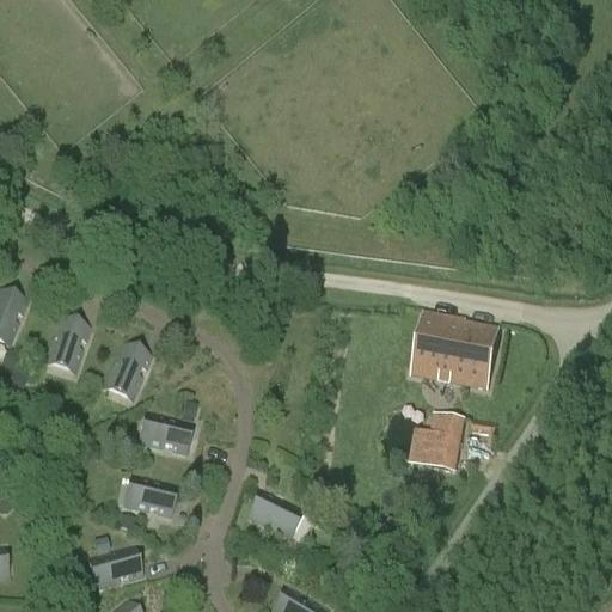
[(0,295),(0,346),(8,349),(25,306),(0,295)]
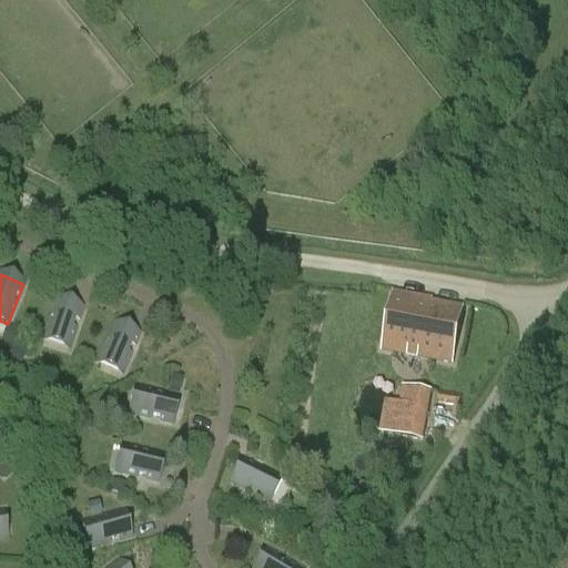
[(419,304),(421,301),(393,295),(382,351),(452,364),(462,312),(419,304)]
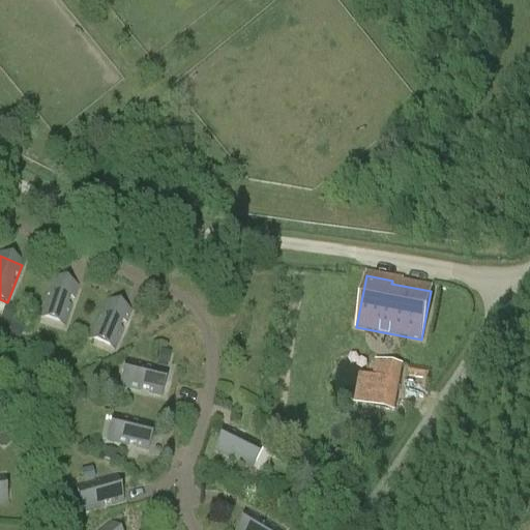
[(52,280),(39,318),(64,326),(77,288),(52,280)]
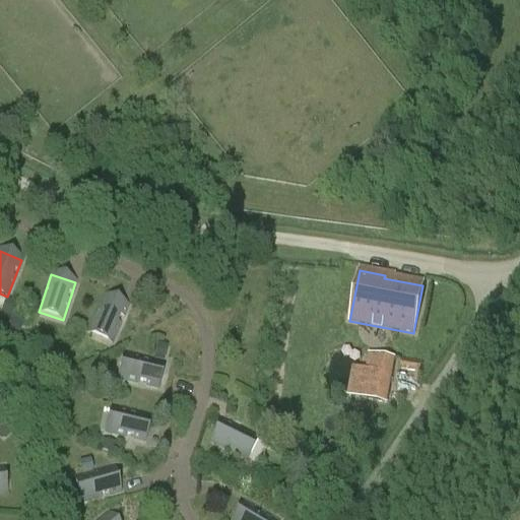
[(88,332),(112,343),(127,307),(105,297),(88,332)]
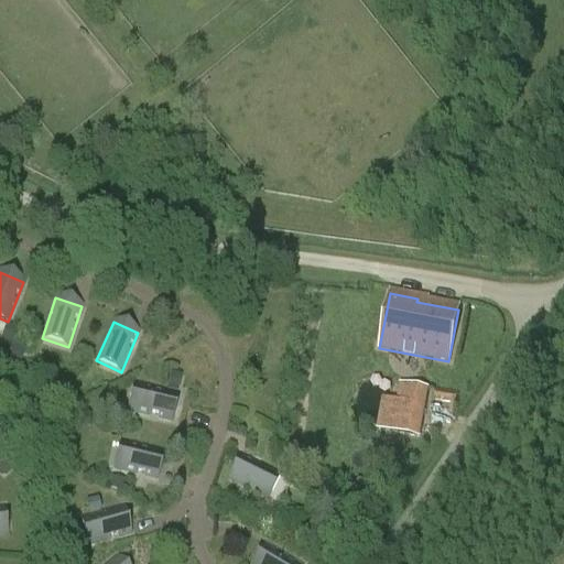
[(177,394),(136,384),(129,412),(171,421),(177,394)]
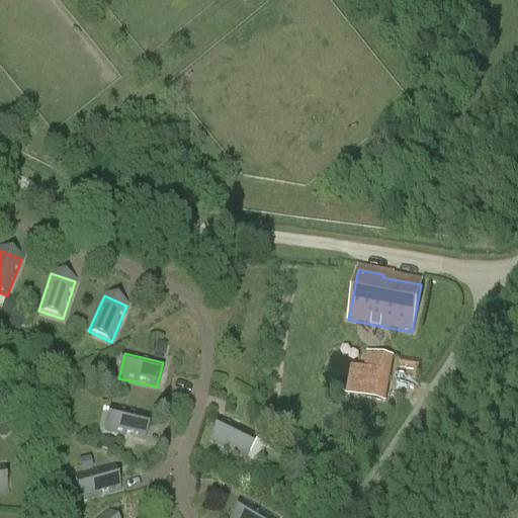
[(359,398),(385,404),(394,358),(367,353),(359,398)]
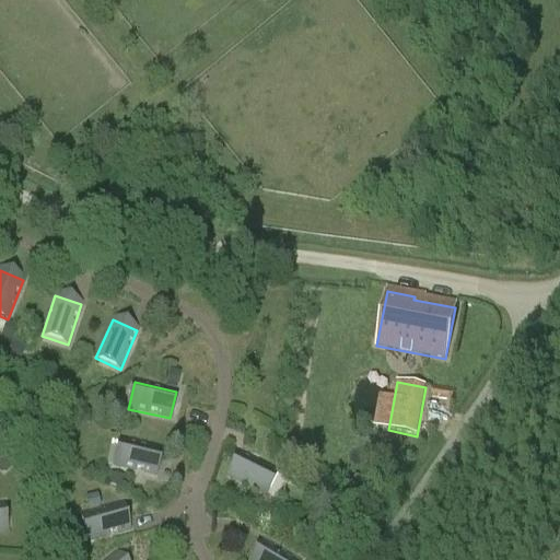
[(120,440),(114,466),(155,476),(161,448),(120,440)]
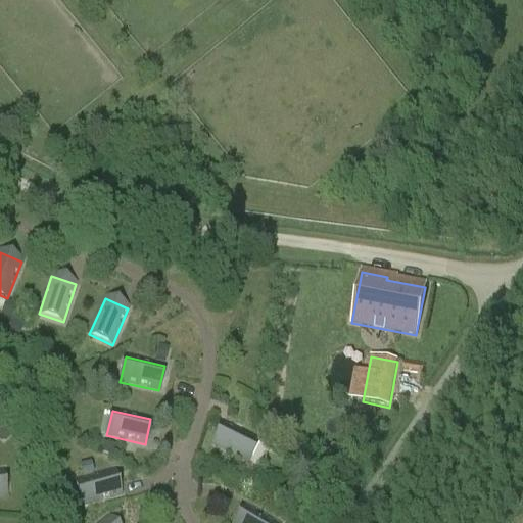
[(224,423),(212,445),(248,463),(259,440),(224,423)]
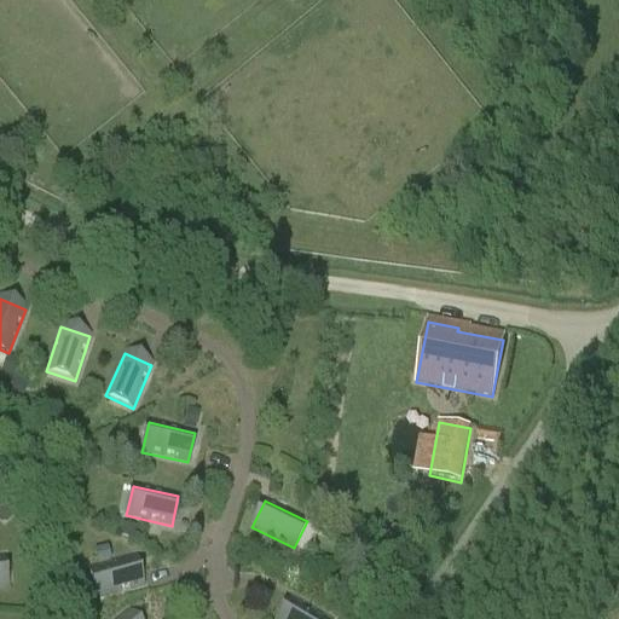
[(134,557),(88,570),(97,600),(142,586),(134,557)]
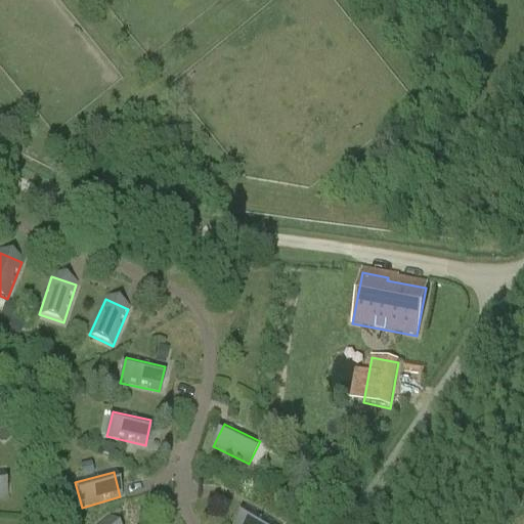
[(235,523),(274,523),(246,507),(235,523)]
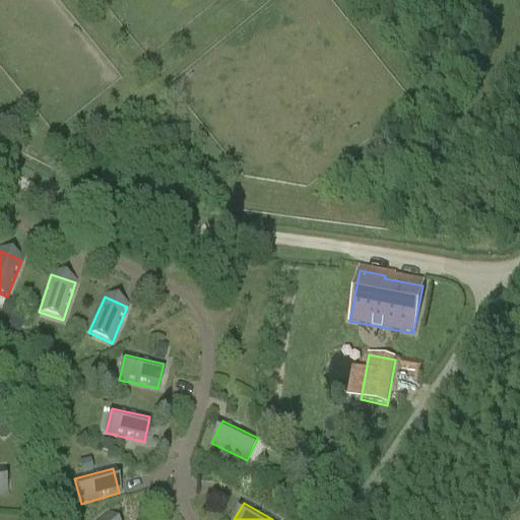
All buildings are outlined.
